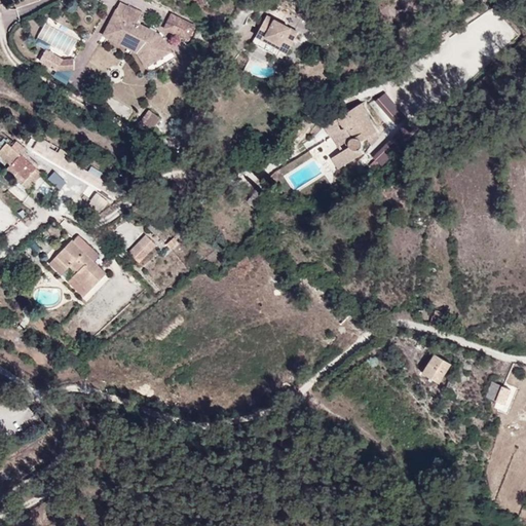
[(134,45),(159,29),(148,11),(125,0),(97,0),(90,13),(124,31),(134,45)]
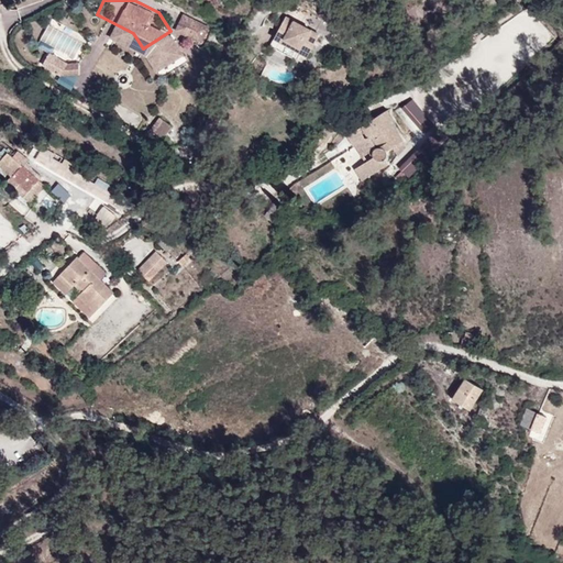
[(194,3),(187,0),(165,0),(163,6),(187,18),(194,3)]
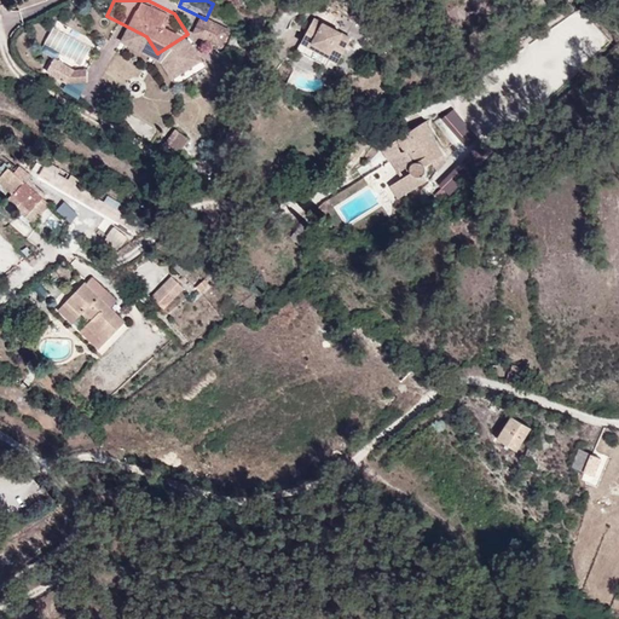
[(328,25),(341,3),(336,0),(293,0),(290,6),(328,25)]
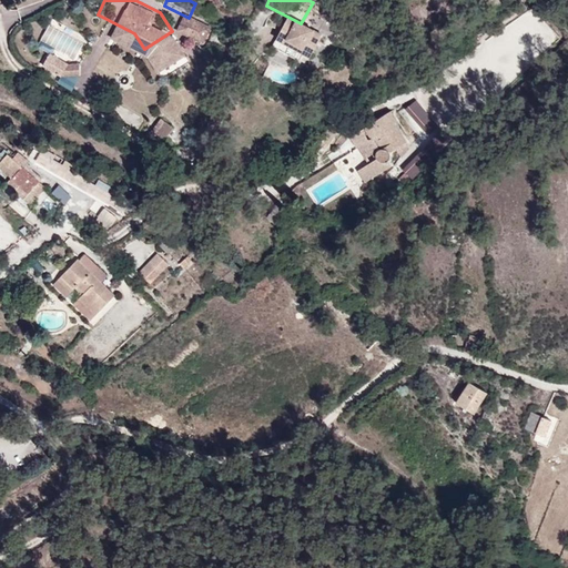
[(67,52),(67,39),(54,39),(37,30),(30,42),(47,52),(67,52)]
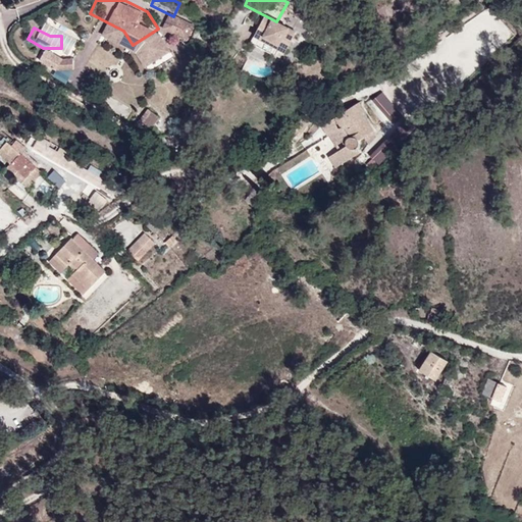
[(56,71),(53,75),(64,83),(75,63),(47,48),(39,62),(56,71)]
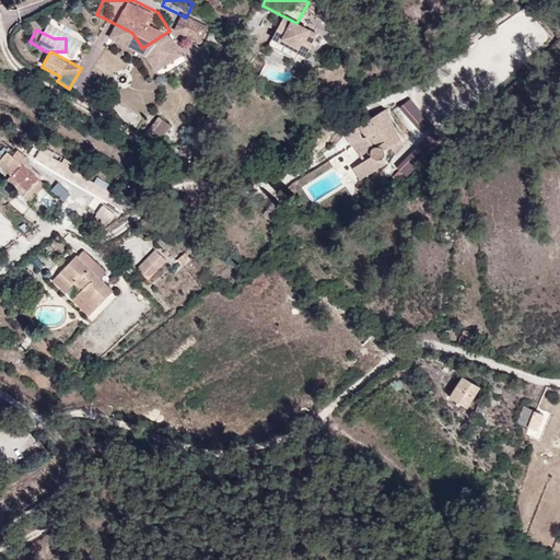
[(137,107),(149,115),(158,102),(144,94),(137,107)]
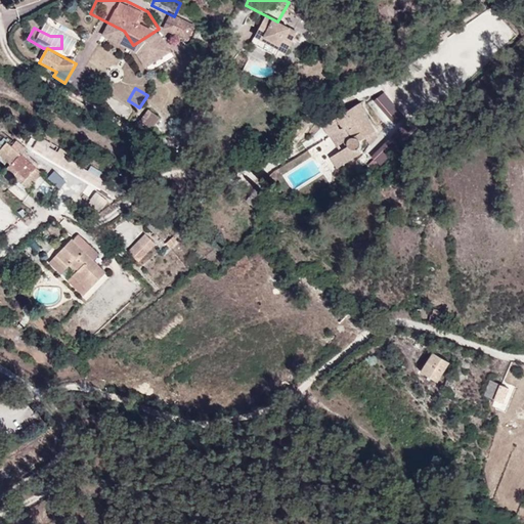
[(402,118),(383,92),(374,99),(393,124),(402,118)]
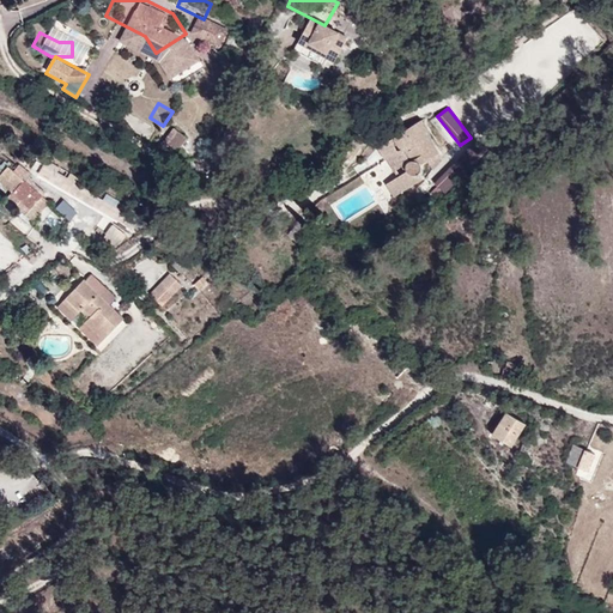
[(443,152),(428,131),(430,128),(423,117),(380,146),(390,161),(404,151),(410,158),(404,162),(405,173),(387,184),(399,200),(429,180),(431,161),(443,152)]
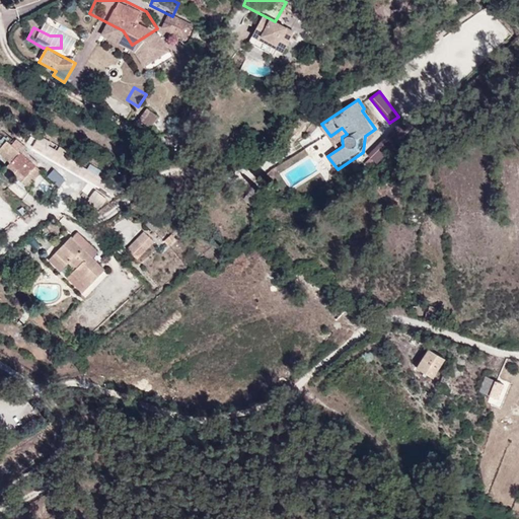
[(147,107),(138,121),(150,129),(159,117),(147,107)]
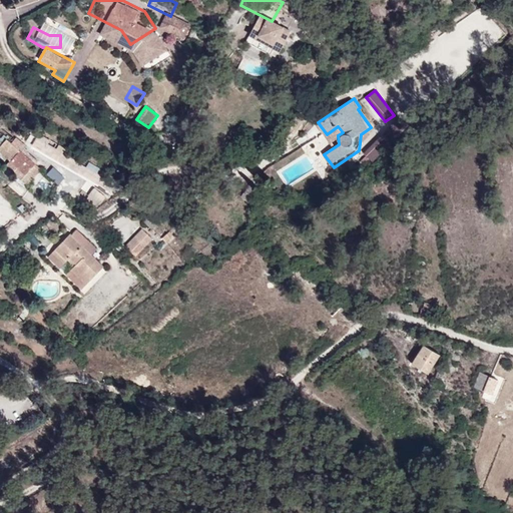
[(389,119),(392,122),(399,130),(404,125),(394,115),(389,119)]
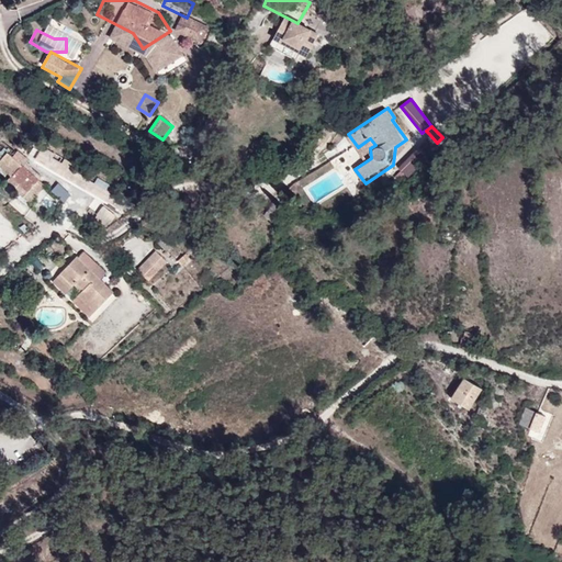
[(429,134),(394,167),(402,176),(437,143),(429,134)]
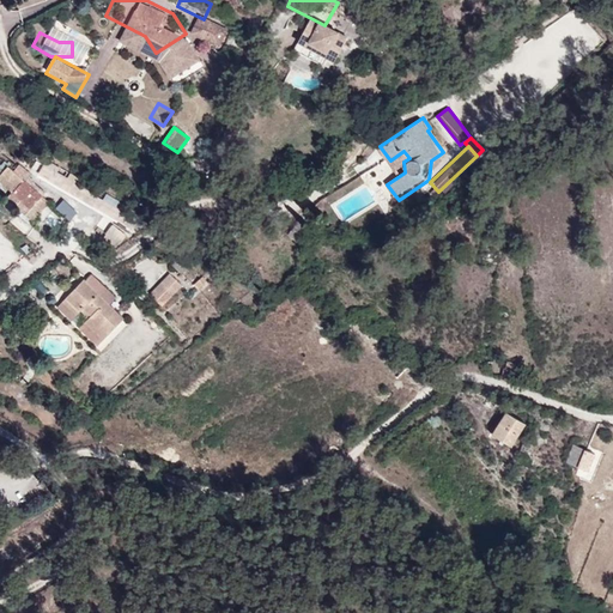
[(134,213),(70,175),(72,170),(43,153),(35,168),(128,223),(134,213)]
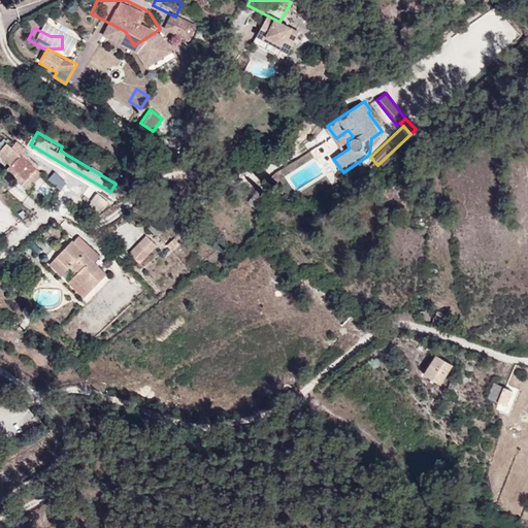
[(18,154),(23,149),(12,138),(7,144),(18,154)]
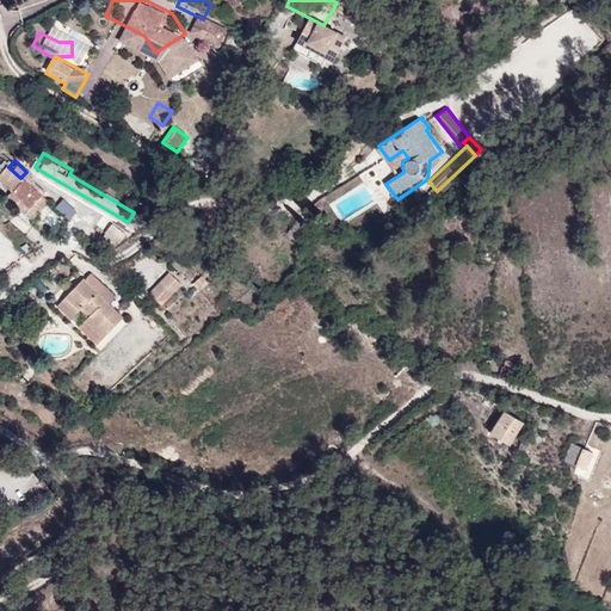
[(8,167),(4,162),(1,165),(0,166),(0,181),(7,189),(0,195),(0,208),(4,213),(18,199),(25,205),(36,193),(20,178),(8,167)]
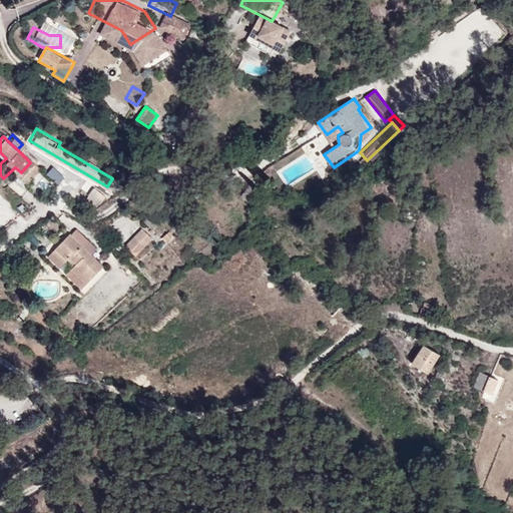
[(29,180),(38,170),(30,162),(21,172),(29,180)]
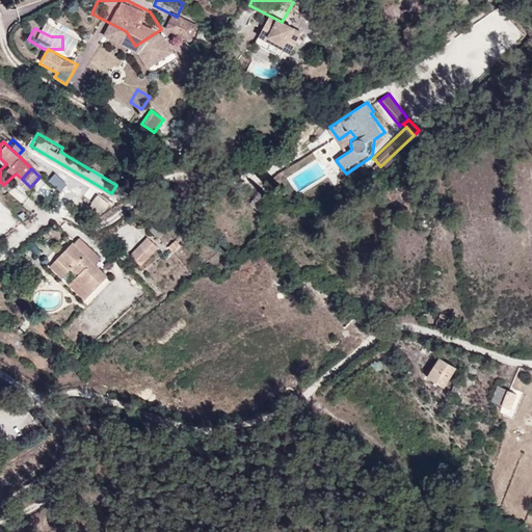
[(69,184),(74,178),(63,168),(57,176),(69,184)]
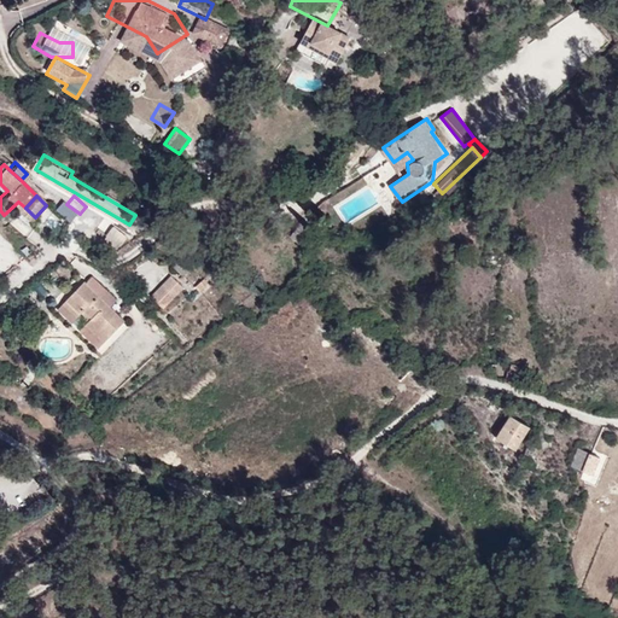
[(65,202),(57,209),(69,225),(79,217),(65,202)]
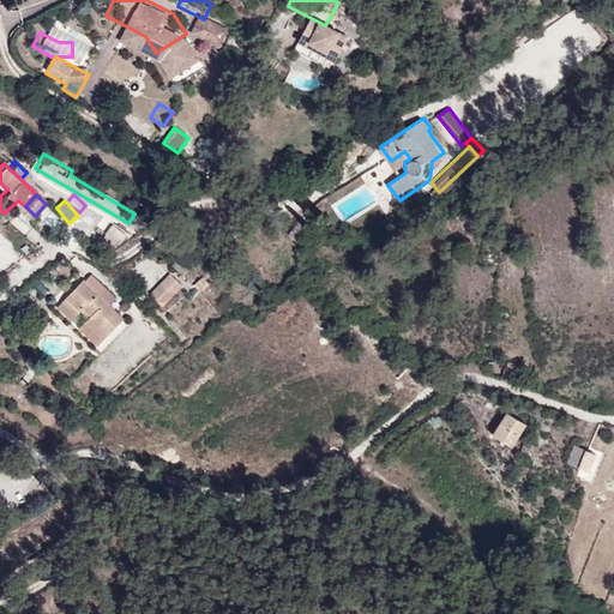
[(194,232),(184,220),(173,229),(185,241),(194,232)]
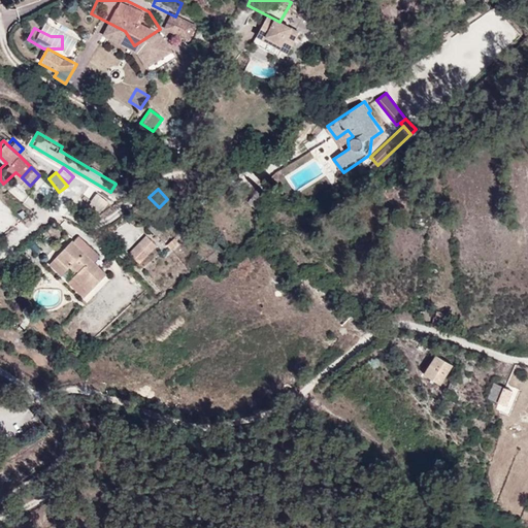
[(158,238),(169,228),(161,219),(150,228),(158,238)]
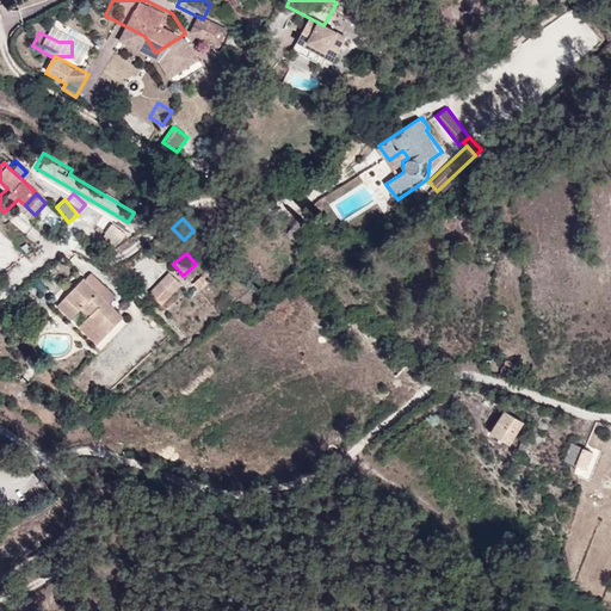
[(103,289),(104,288),(88,272),(82,279),(79,276),(61,294),(75,309),(79,307),(85,314),(78,320),(97,340),(121,319),(107,306),(98,295),(103,289)]
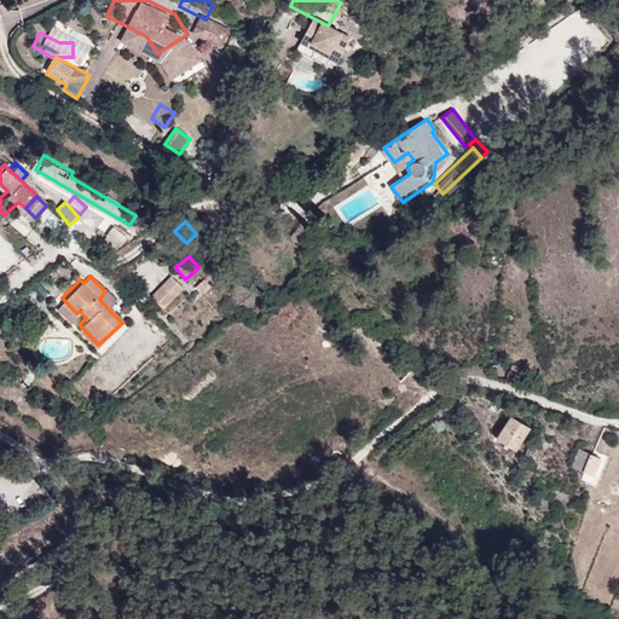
[(175,300),(184,290),(172,277),(162,287),(175,300)]
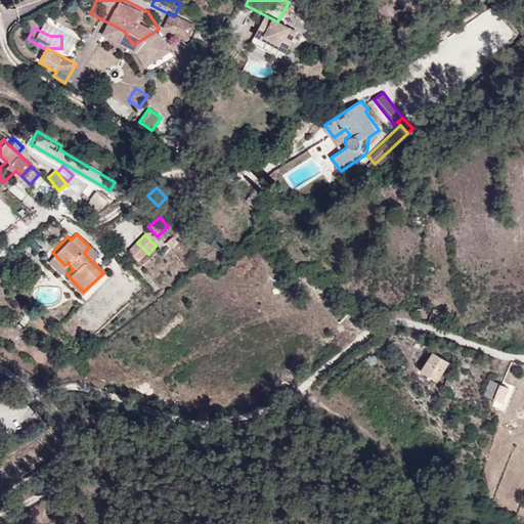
[(139,263),(148,254),(137,243),(128,253),(139,263)]
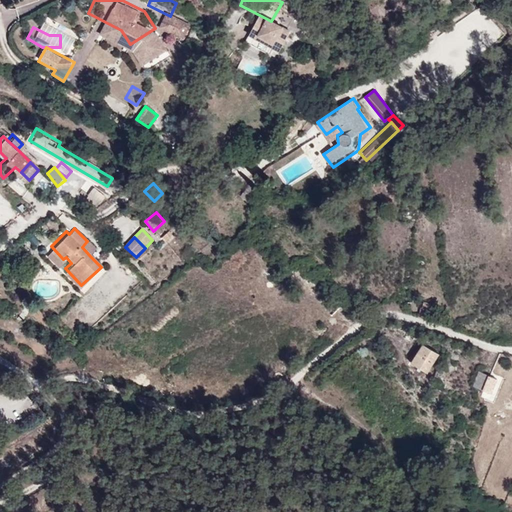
[(95,251),(86,242),(82,247),(90,256),(95,251)]
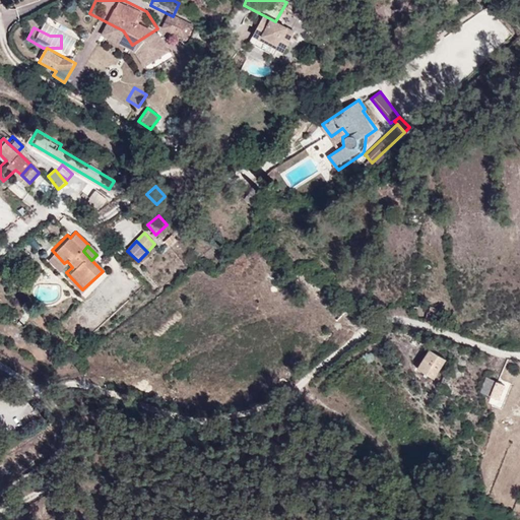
[(64,263),(52,250),(47,255),(59,268),(64,263)]
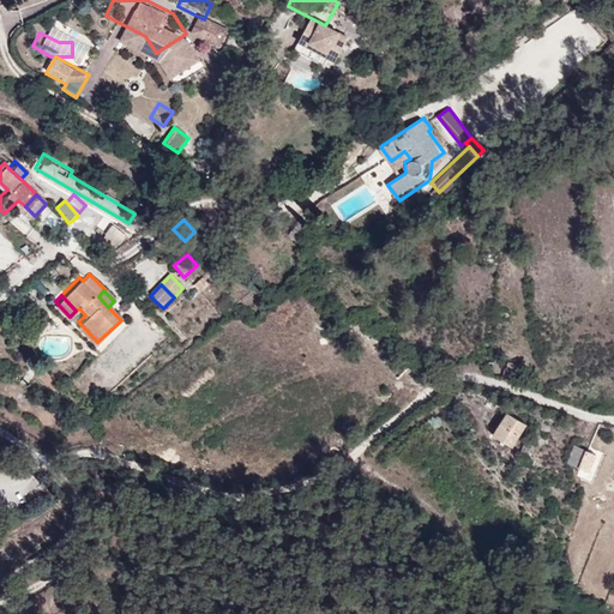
[(507,372),(510,354),(497,354),(494,371),(507,372)]
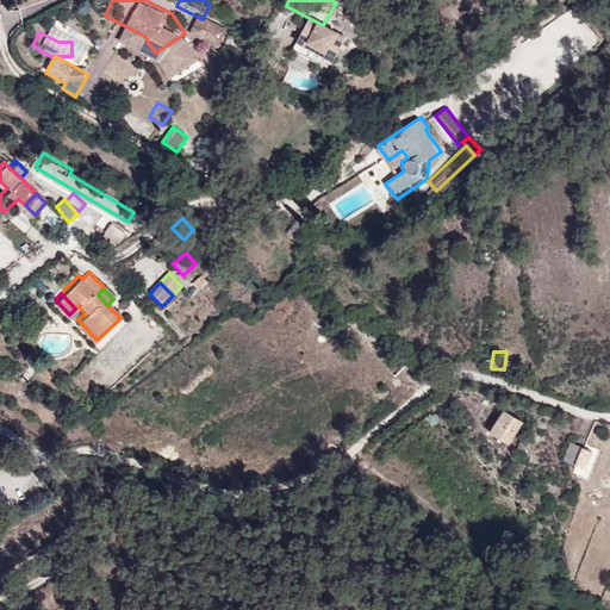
[(497,430),(493,425),(491,418),(491,412),(492,405),(493,402),(479,430),(499,440),(502,435),(499,434),(497,430)]
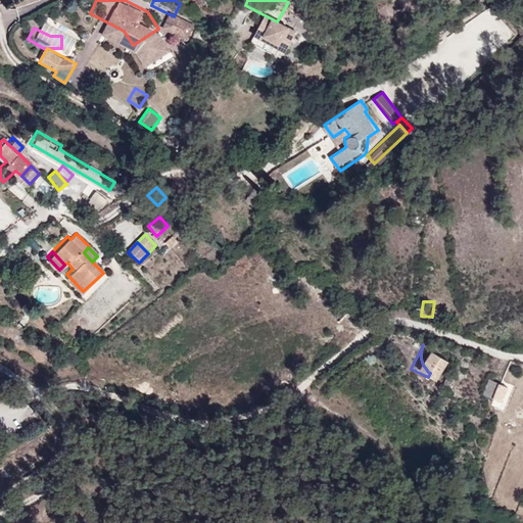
[(430,373),(439,352),(423,344),(422,347),(421,353),(421,359),(423,365),(426,369),(428,372),(430,373)]
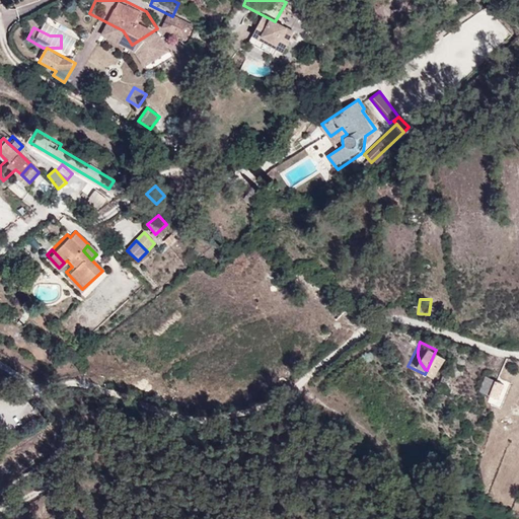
[(484,387),(491,371),(482,366),(473,381),(484,387)]
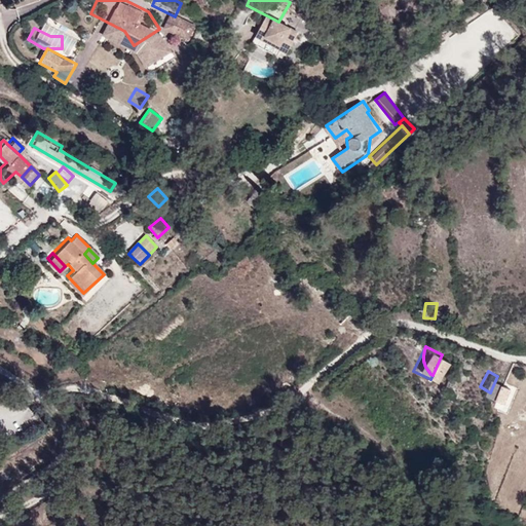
[(498,397),(506,380),(497,376),(490,392),(498,397)]
